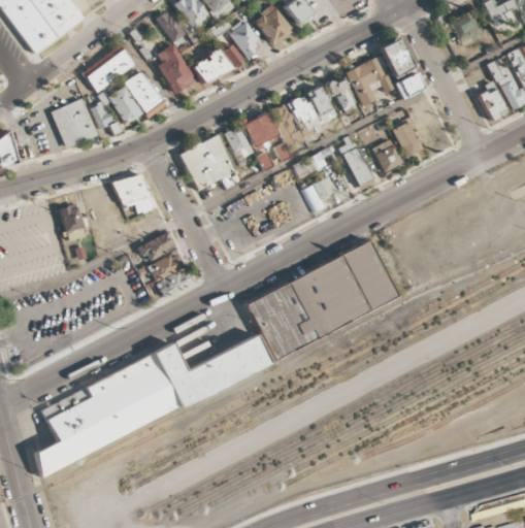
[(0,0),(0,7),(33,55),(85,20),(70,0),(0,0)]
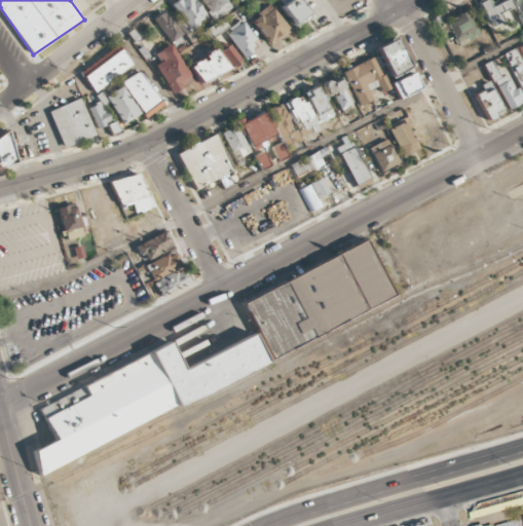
[(194,30),(211,16),(196,0),(180,0),(174,5),(194,30)]
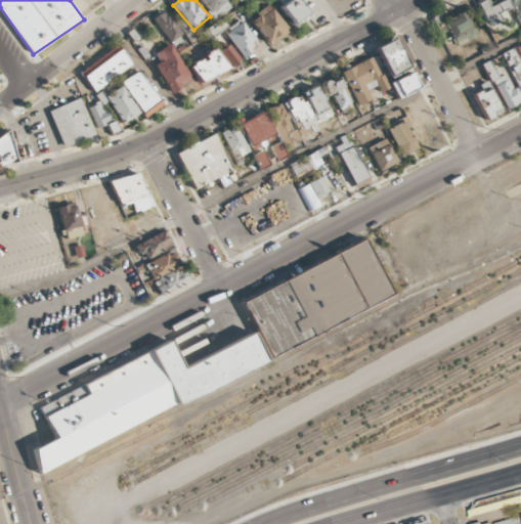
[(233,7),(227,0),(202,0),(216,19),(233,7)]
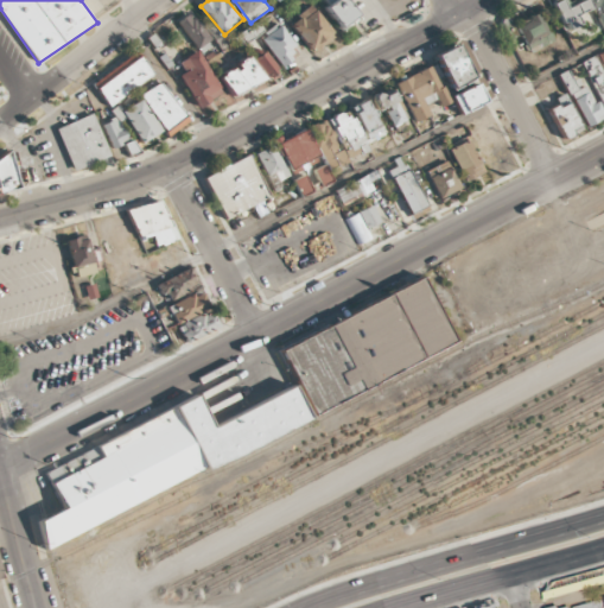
[(348,0),(328,0),(331,5),(329,7),(343,30),(361,19),(348,0)]
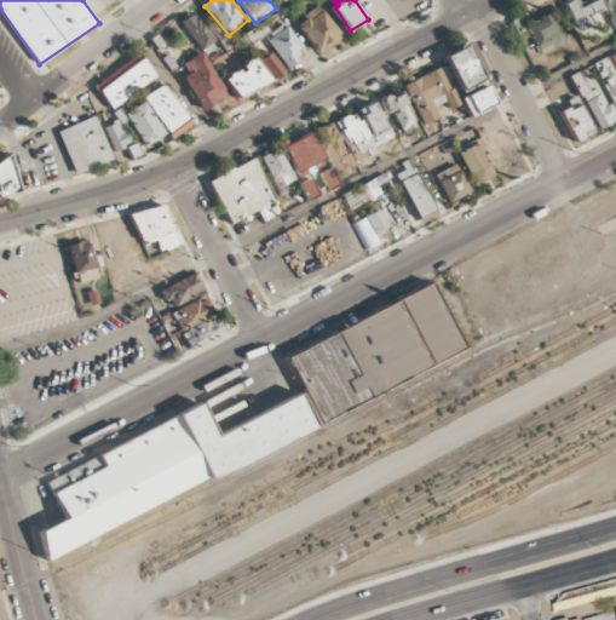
[(596,26),(592,17),(606,9),(602,0),(599,0),(581,10),(576,0),(575,0),(566,4),(576,22),(580,21),(585,30),(596,26)]
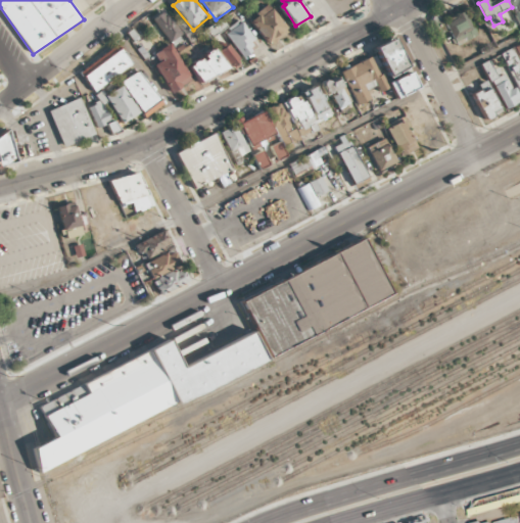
[(519,0),(509,0),(519,19),(519,0)]
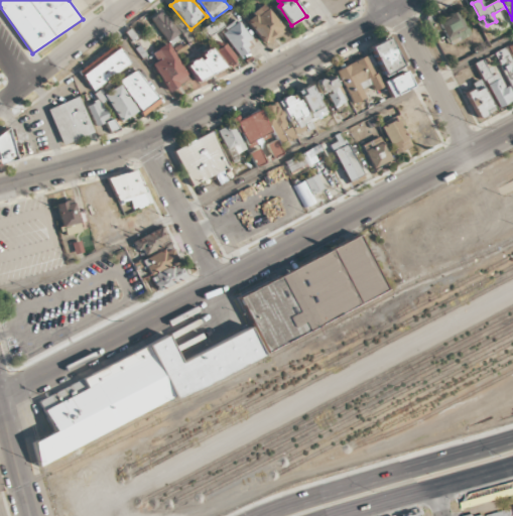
[(249,19),(270,44),(287,30),(266,5),(249,19)]
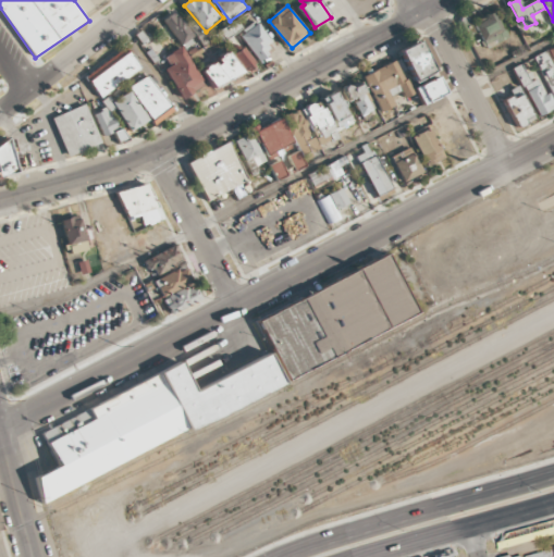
[(198,41),(179,12),(165,20),(185,50),(198,41)]
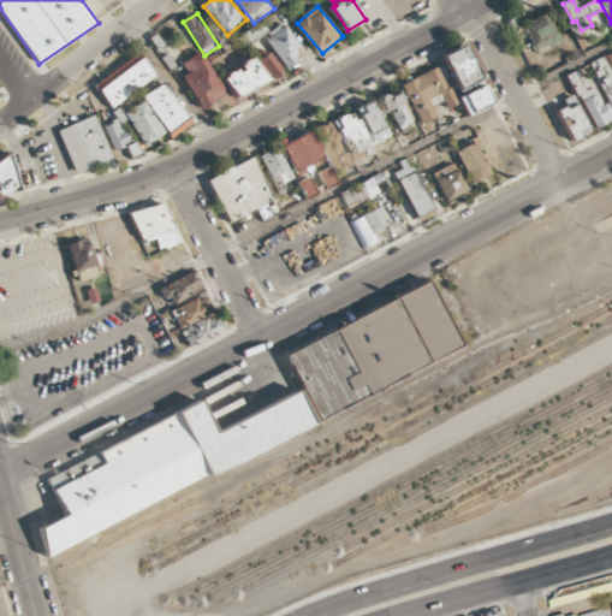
[(540,54),(564,42),(550,13),(526,25),(540,54)]
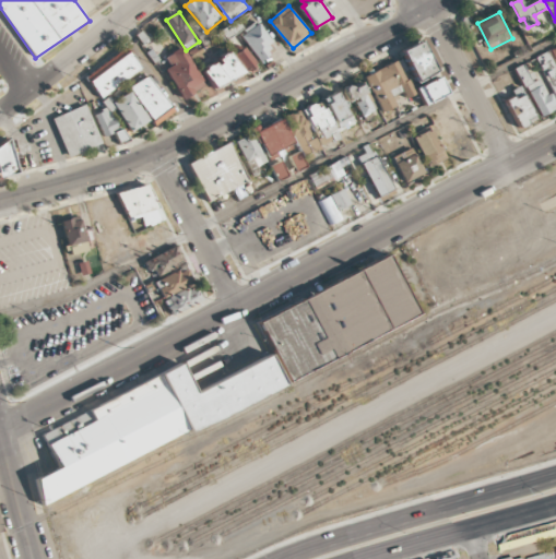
[(262,62),(273,54),(269,47),(274,43),(260,22),(243,35),(262,62)]
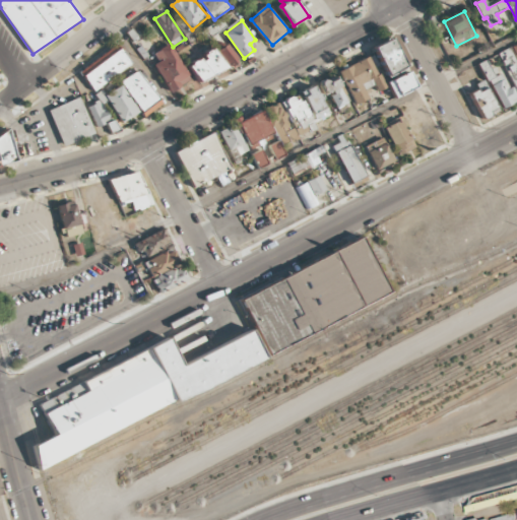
[(375,47),(387,78),(407,70),(394,39),(375,47)]
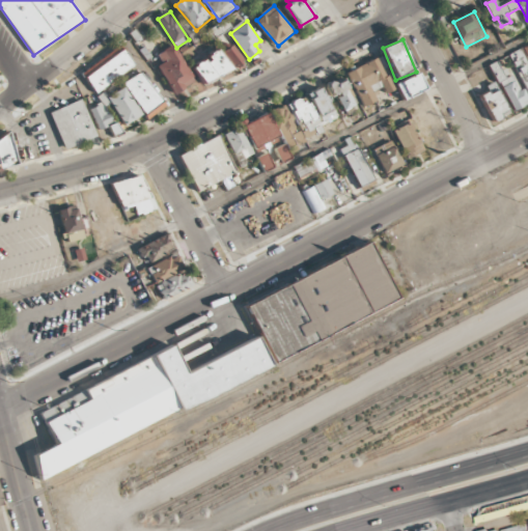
[(137,64),(121,45),(84,76),(100,94),(137,64)]
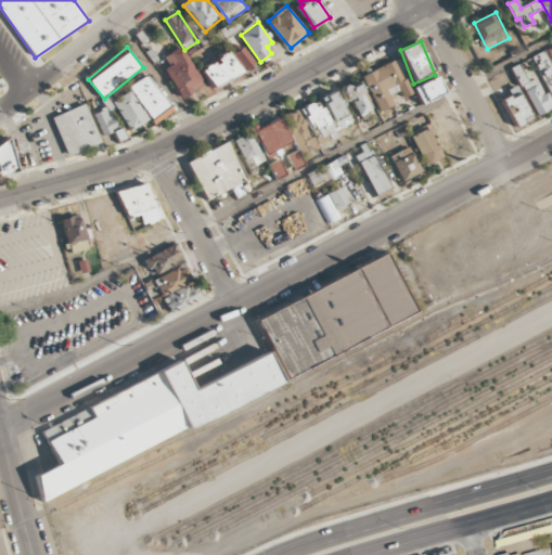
[(166,56),(171,66),(166,69),(183,99),(206,86),(183,47),(166,56)]
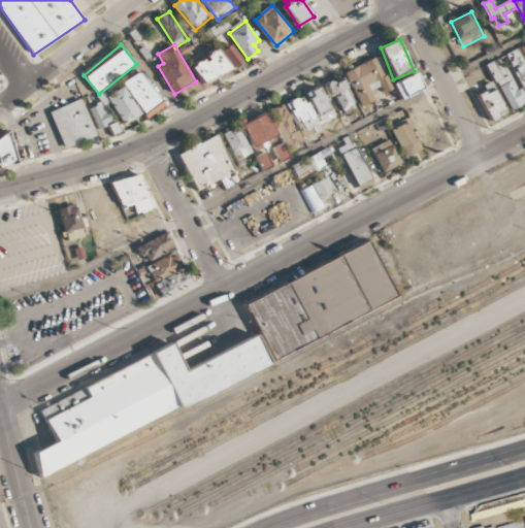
[(244,62),(232,44),(224,52),(235,68),(244,62)]
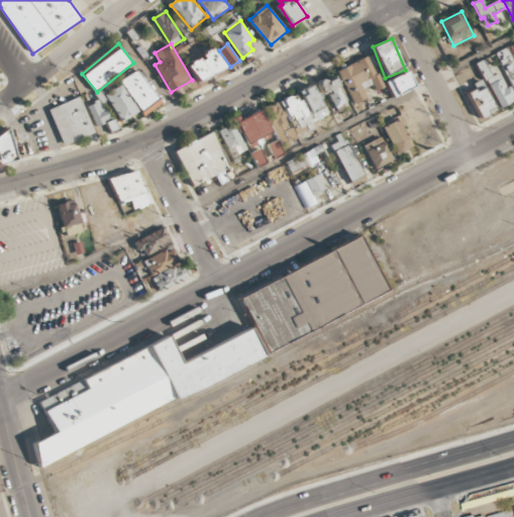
[(204,57),(190,65),(199,83),(226,69),(215,47),(203,54),(204,57)]
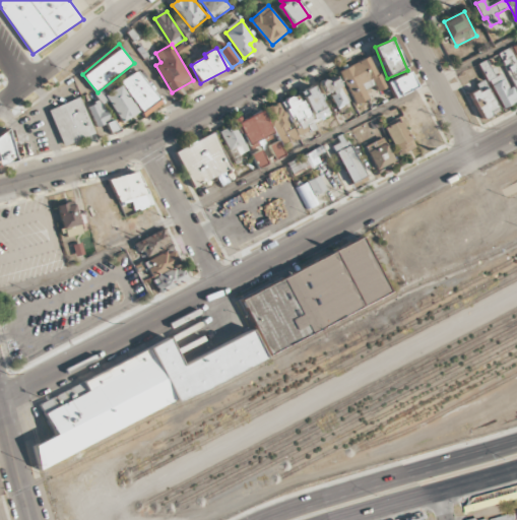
[(516,55),(513,48),(504,52),(516,84),(516,55)]
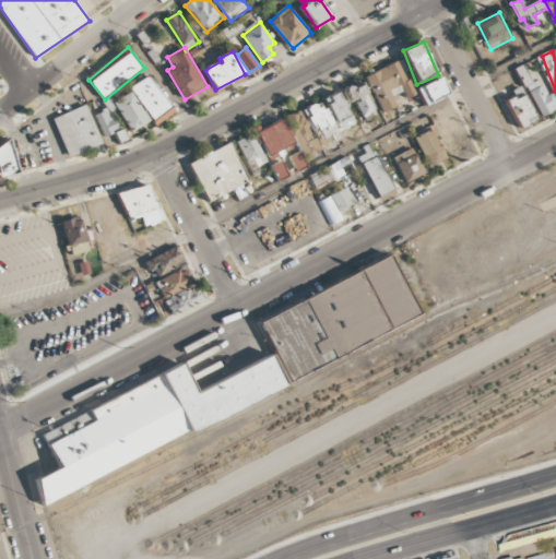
[(367,76),(385,114),(399,106),(394,97),(405,92),(409,98),(416,95),(400,60),(367,76)]
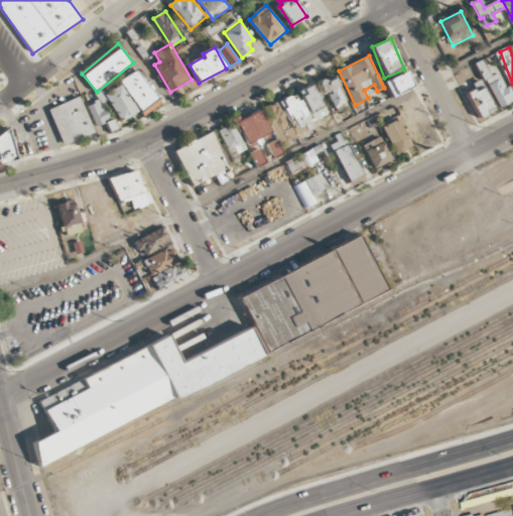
[(492,76),(486,59),(480,62),(499,108),(512,102),(512,94),(502,72),(492,76)]
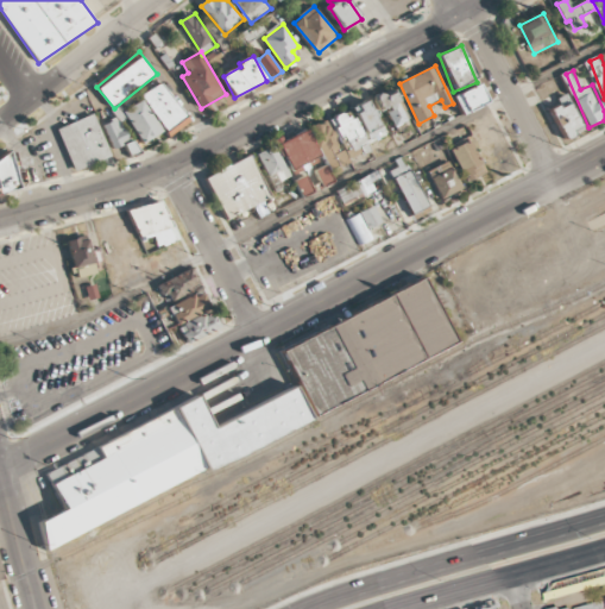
[(193,123),(164,82),(144,96),(172,137),(193,123)]
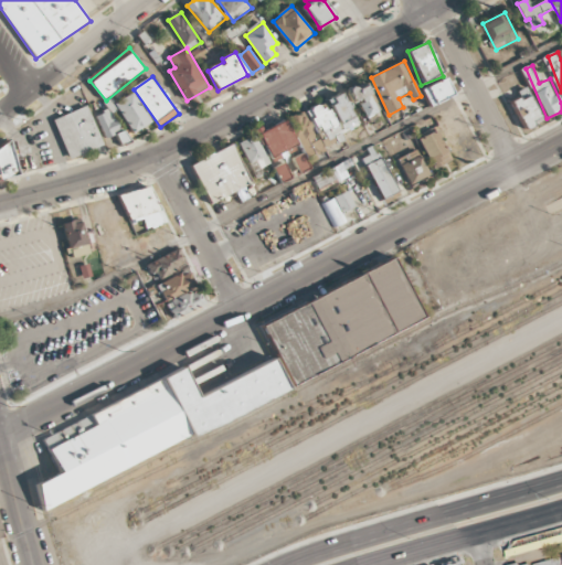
[(423,89),(432,106),(454,94),(445,77),(423,89)]
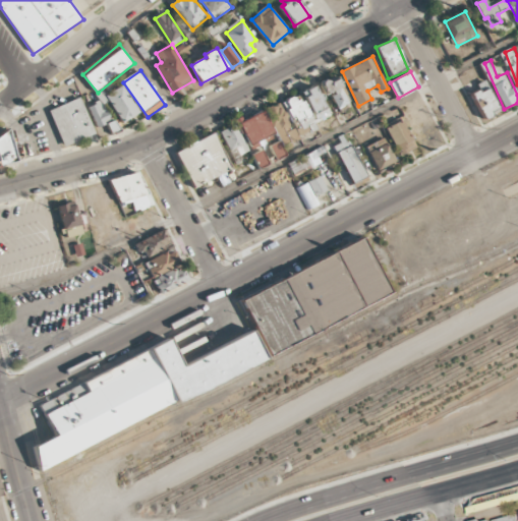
[(322,84),(327,96),(332,94),(339,109),(351,103),(340,77),(322,84)]
